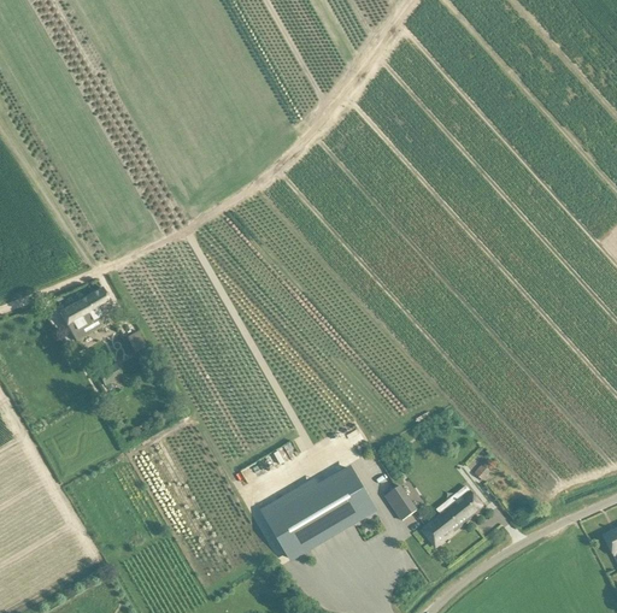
[(60,310),(76,337),(101,324),(109,319),(101,307),(112,301),(103,286),(60,310)]
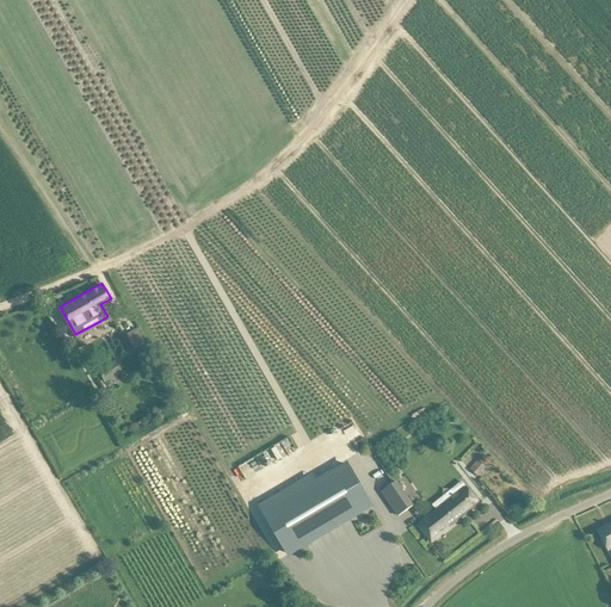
[(146,340),(137,326),(125,332),(134,346),(146,340)]
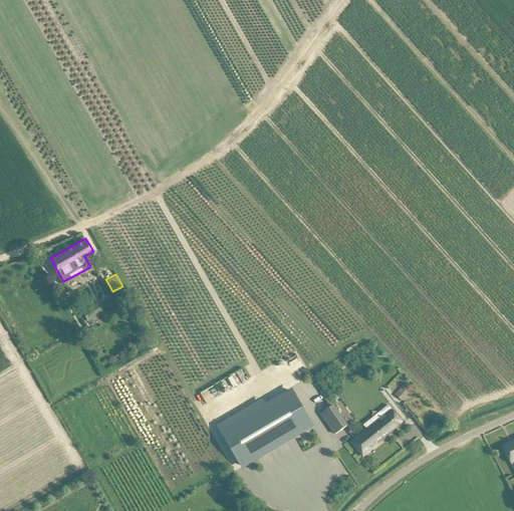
[(84,307),(81,309),(87,318),(101,310),(96,300),(84,307)]
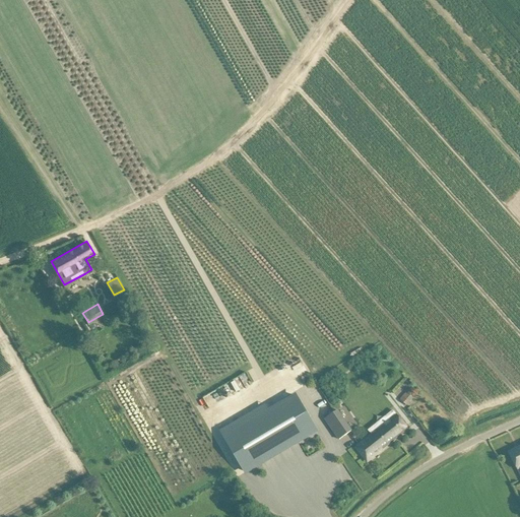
[(399,396),(406,402),(413,395),(406,389),(399,396)]
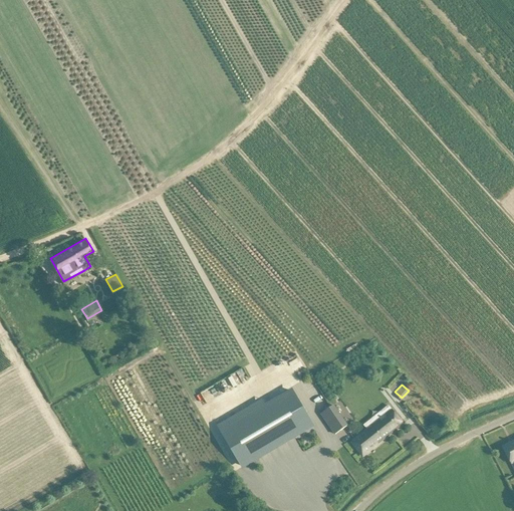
[(266,402),(220,429),(243,467),(294,437),(313,426),(291,388),(272,399),(266,402)]
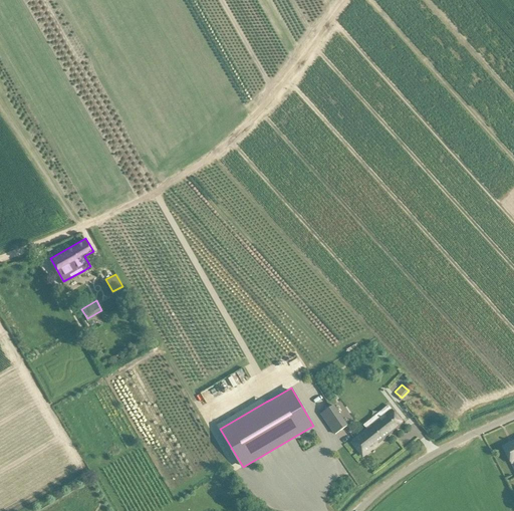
[(353,438),(365,452),(404,422),(393,407),(353,438)]
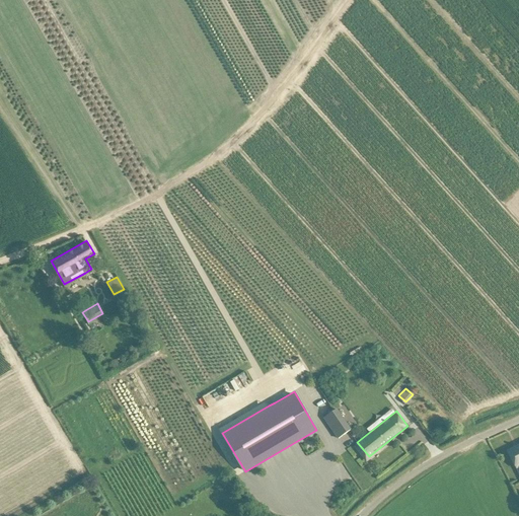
[(338,425),(332,429),(338,436),(343,433),(338,425)]
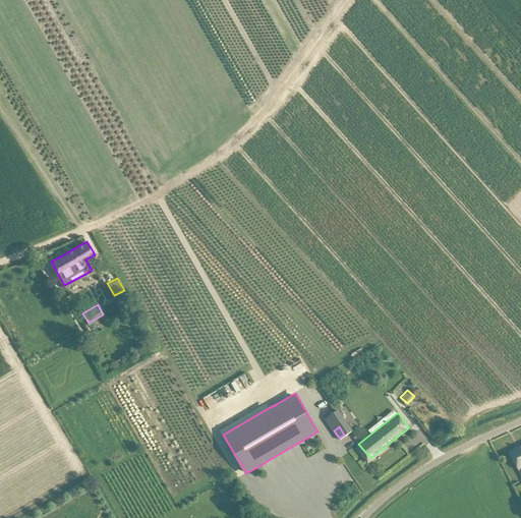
[(520,444),(510,450),(514,459),(520,472),(520,444)]
